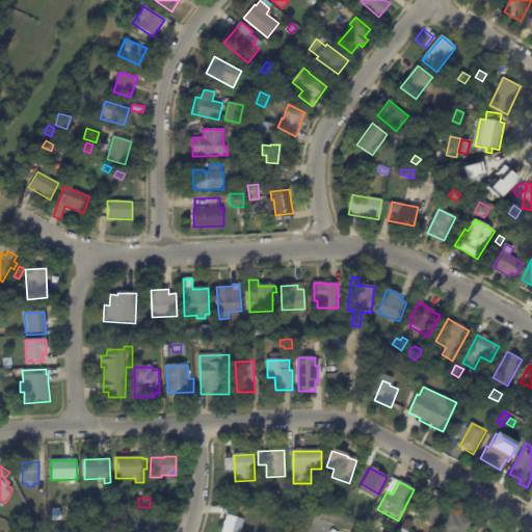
[(17,504),(21,500),(25,504),(21,508),(17,504)]
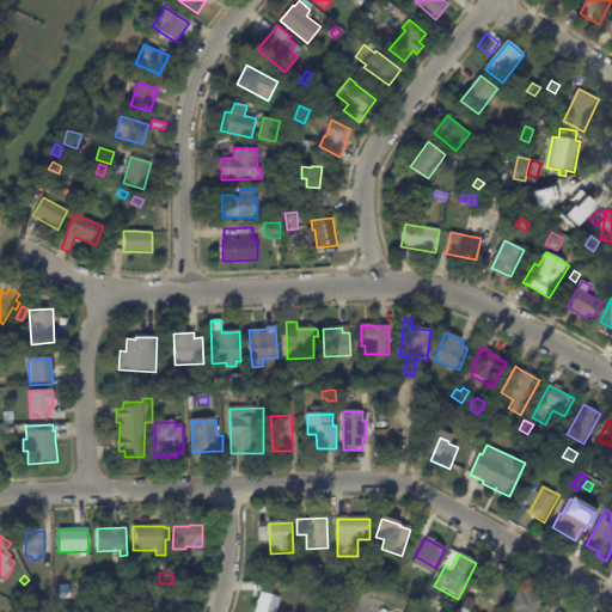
[(493,575),(510,586),(499,607),(479,598),(493,575)]
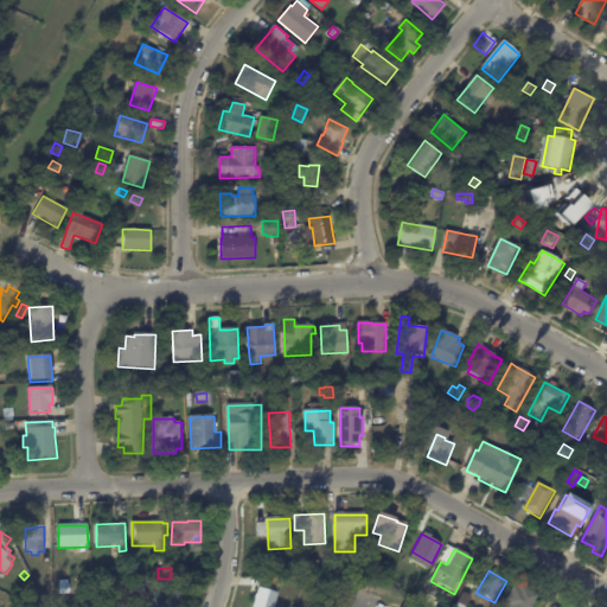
[(108,576),(117,580),(114,589),(104,585),(108,576)]
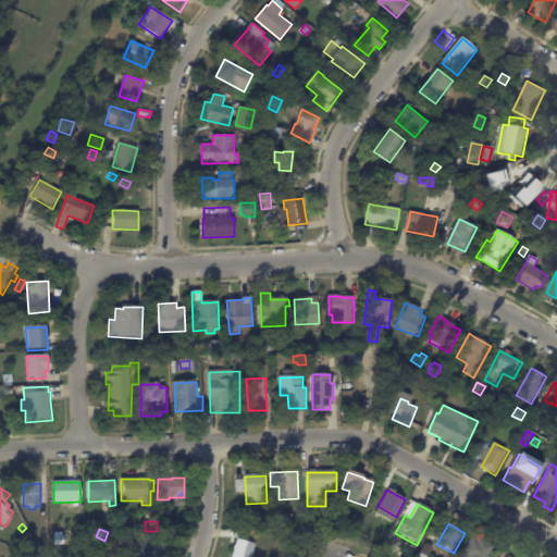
[(481,539),(496,546),(490,556),(467,556),(463,555),(472,539),(479,542),(480,539),(481,539)]
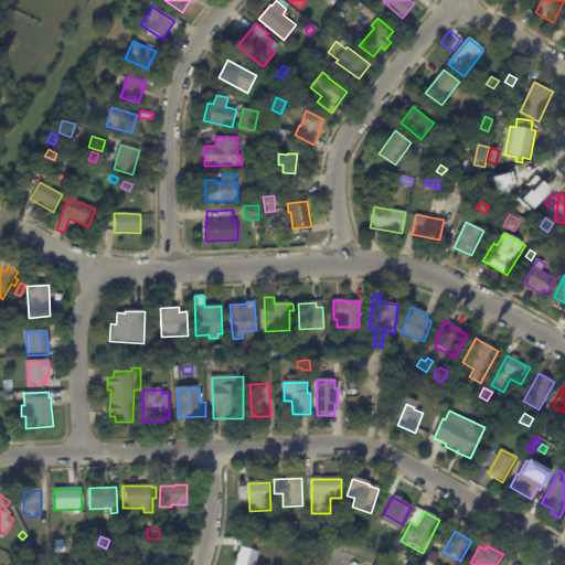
[(173,555),(168,564),(137,564),(144,551),(152,554),(156,547),(173,555)]
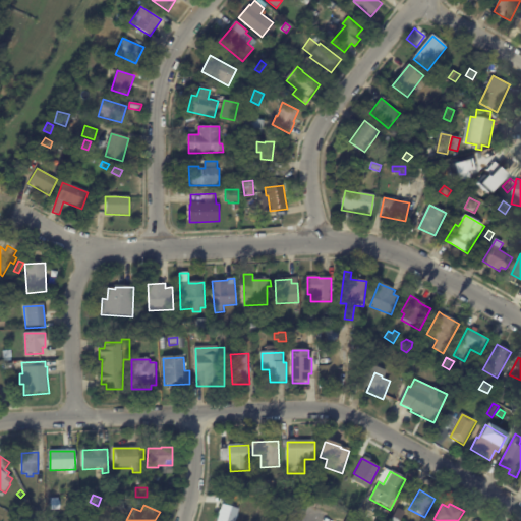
[(231,508),(238,510),(235,520),(218,520),(223,506),(231,508)]
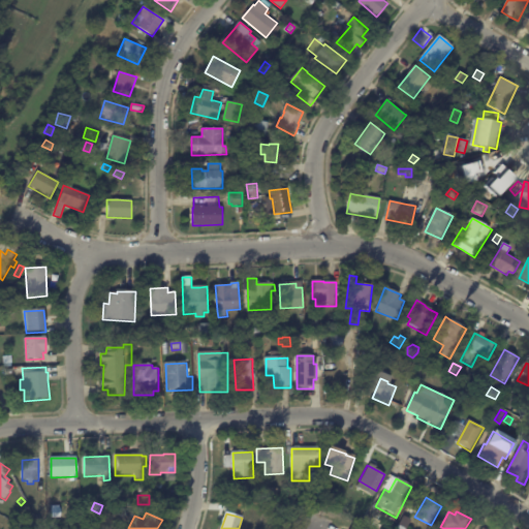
[(83,518),(92,518),(93,526),(84,526),(83,518)]
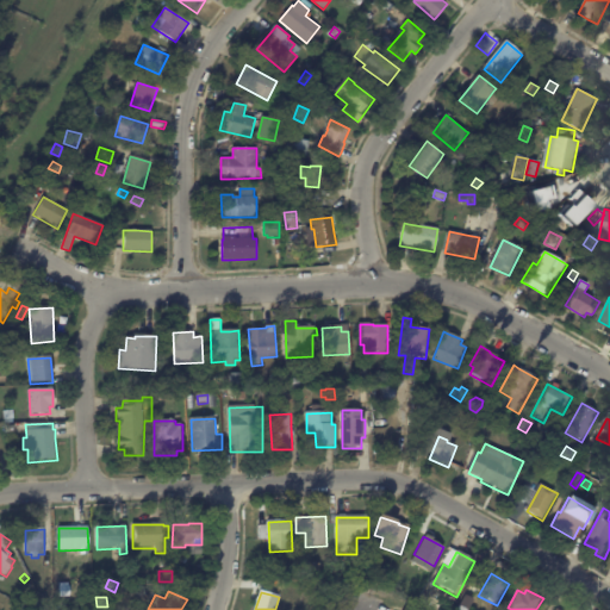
[(446,605),(450,597),(458,601),(453,609),(446,605)]
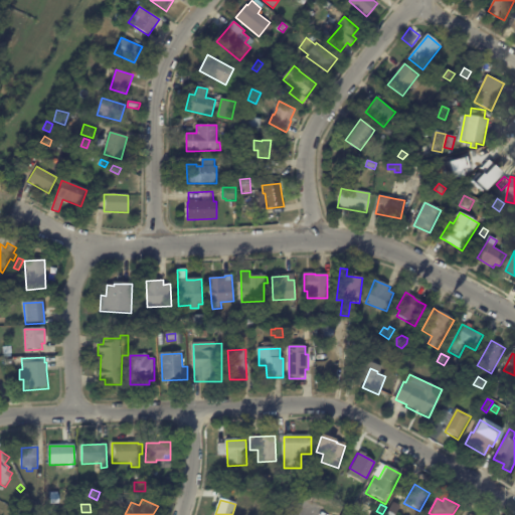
[(394,504),(399,508),(396,513),(390,509),(394,504)]
